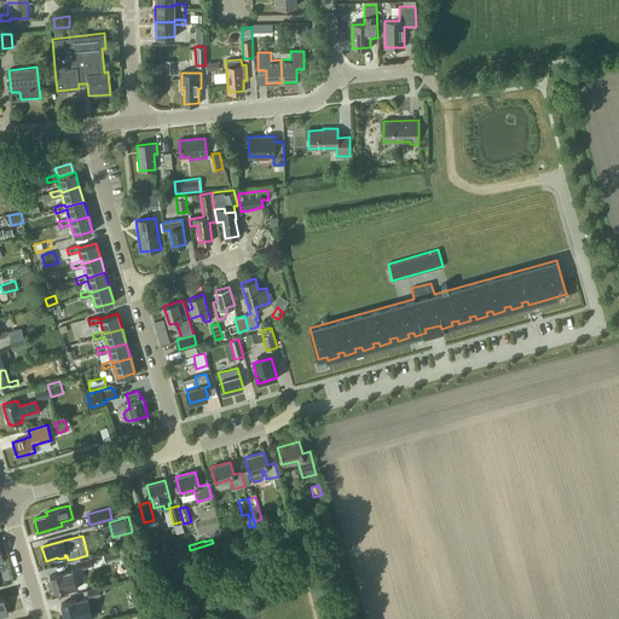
[(122,559),(120,549),(103,554),(105,563),(122,559)]
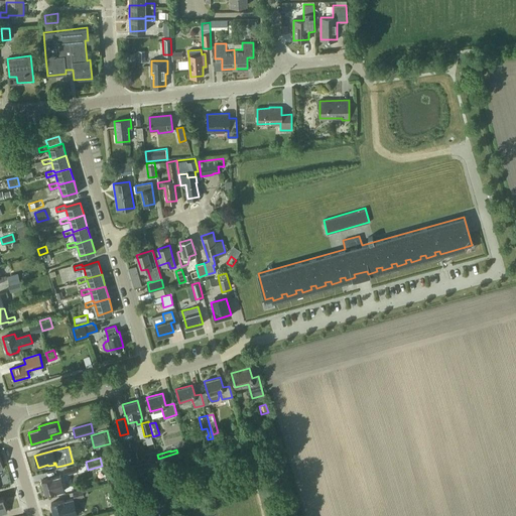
[(77,472),(75,465),(63,468),(66,475),(77,472)]
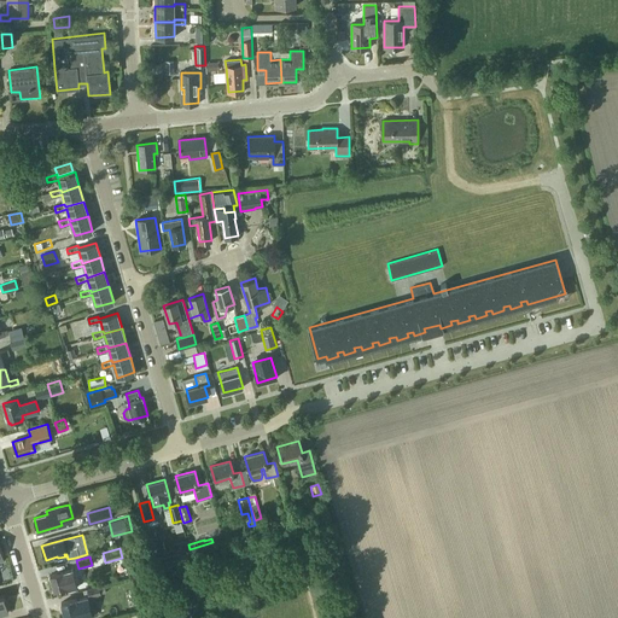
[(65,579),(74,577),(73,570),(63,572),(63,571),(51,575),(54,590),(68,588),(65,579)]
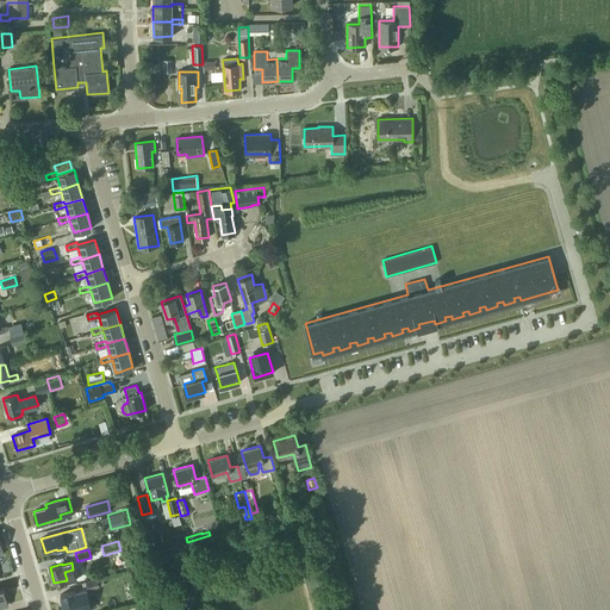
[(88,572),(73,576),(75,589),(83,586),(82,580),(89,579),(88,572)]
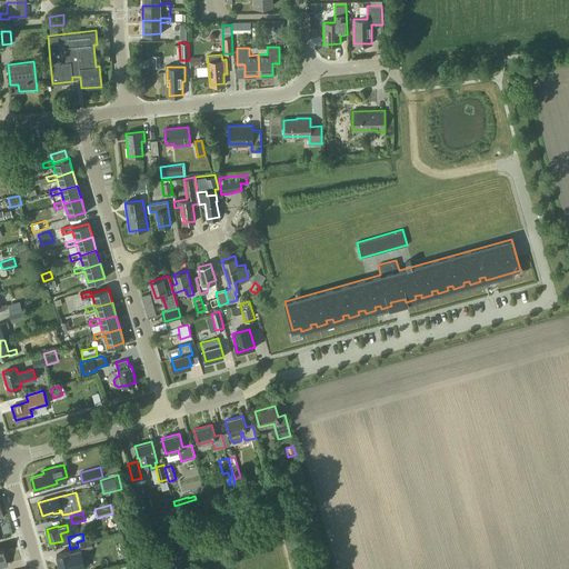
[(98,546),(96,538),(80,542),(82,549),(98,546)]
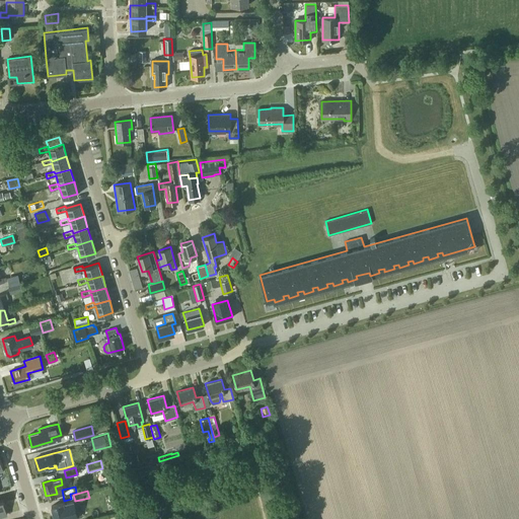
[(73,513),(71,506),(71,503),(64,504),(63,503),(52,506),(55,518),(65,518),(67,518),(66,516),(74,514),(73,513)]
